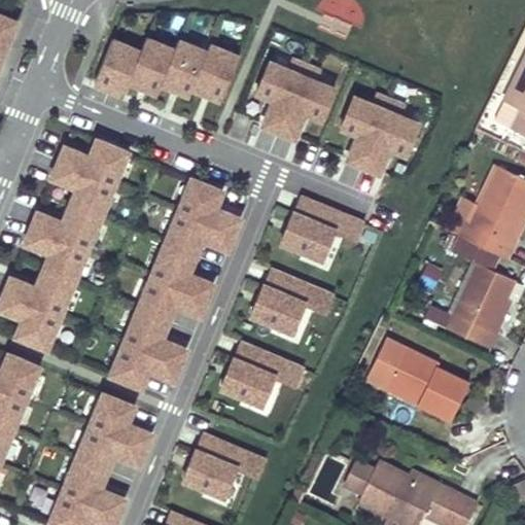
[(0,72),(21,22),(0,13),(0,72)]
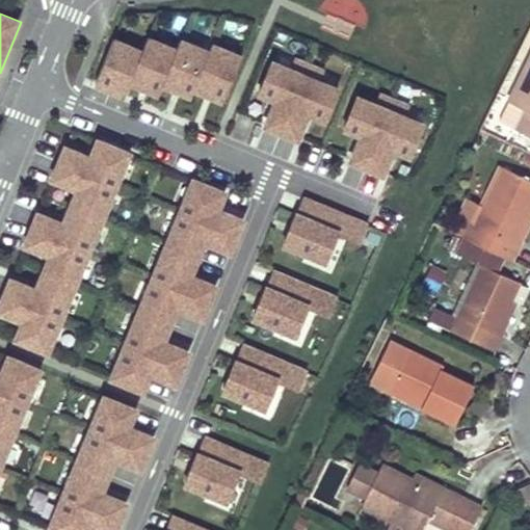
[(175,49),(147,37),(141,51),(129,85),(159,97),(162,88),(175,49)]
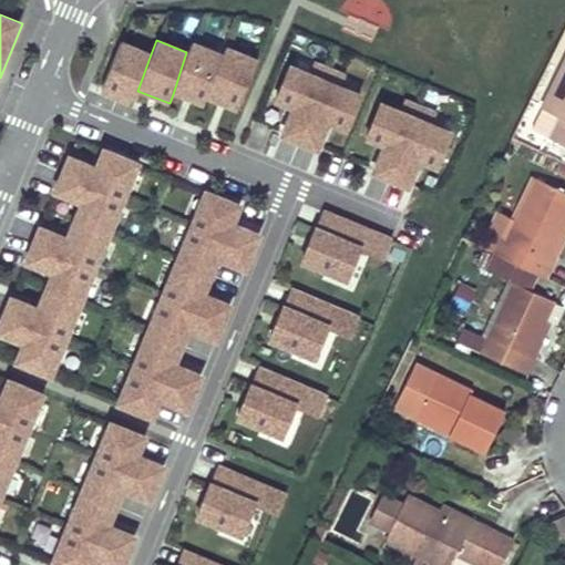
[(151,54),(119,41),(99,92),(133,105),(137,91),(151,54)]
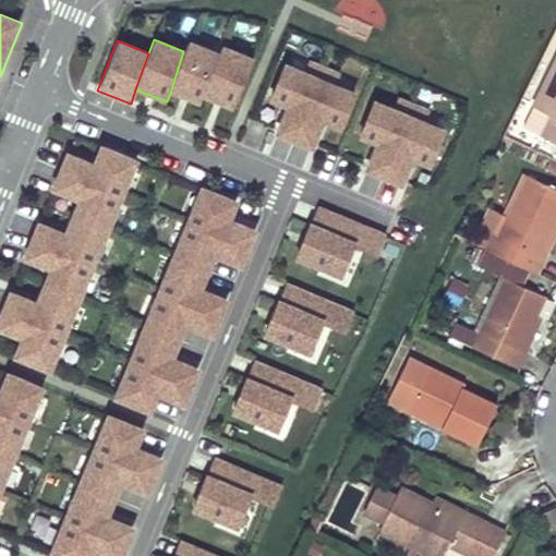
[(219,53),(188,40),(183,51),(170,93),(202,105),(204,97),(219,53)]
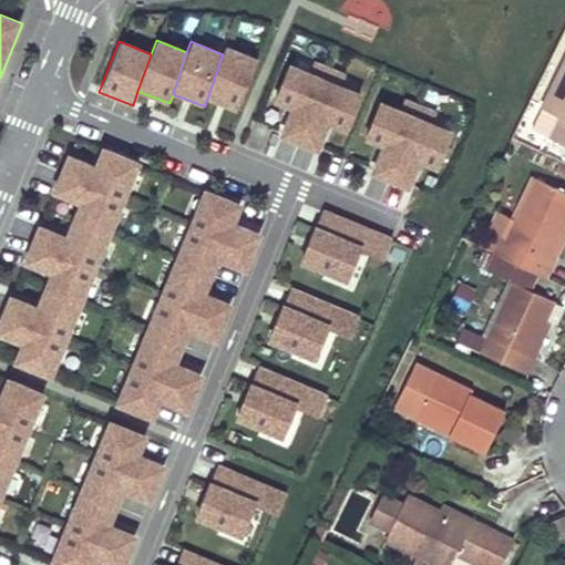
[(257,60),(225,47),(223,54),(207,99),(239,112),(257,60)]
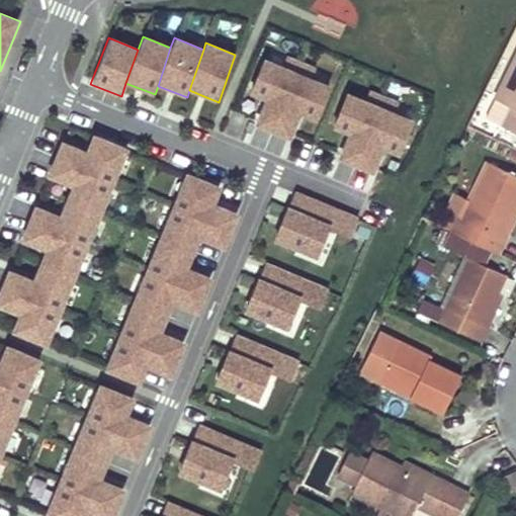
[(281,66),(260,59),(246,93),(261,98),(251,125),(288,142),(297,112),(315,119),(327,83),(310,77),(314,64),(285,54),(281,66)]
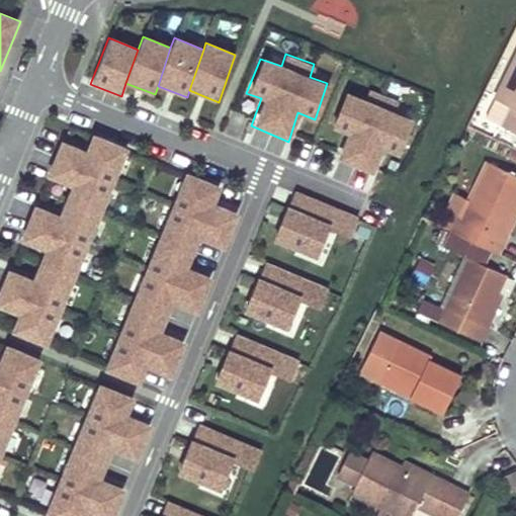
[(515,58),(493,103),(506,109),(497,126),(496,129),(515,138),(515,58)]
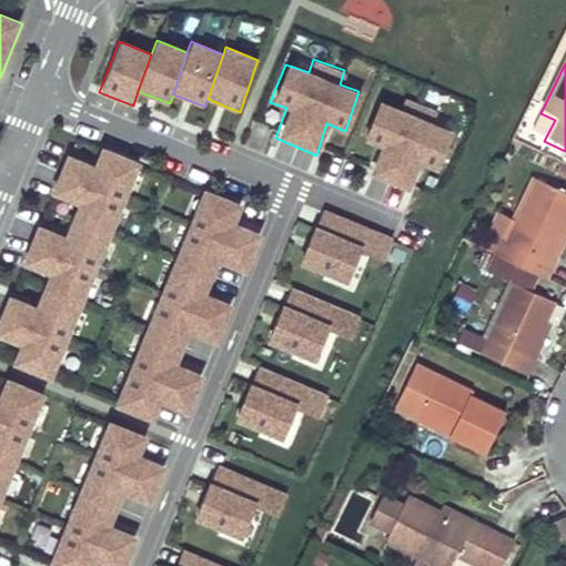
[(397,111),(375,103),(359,141),(376,147),(365,177),(405,194),(416,162),(435,170),(448,130),(428,123),(433,109),(403,98),(397,111)]
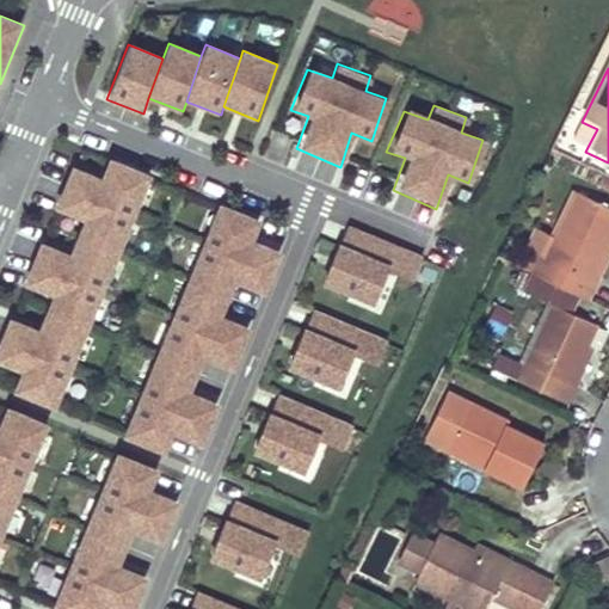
[(597,129),(582,122),(571,141),(586,149),(597,129)]
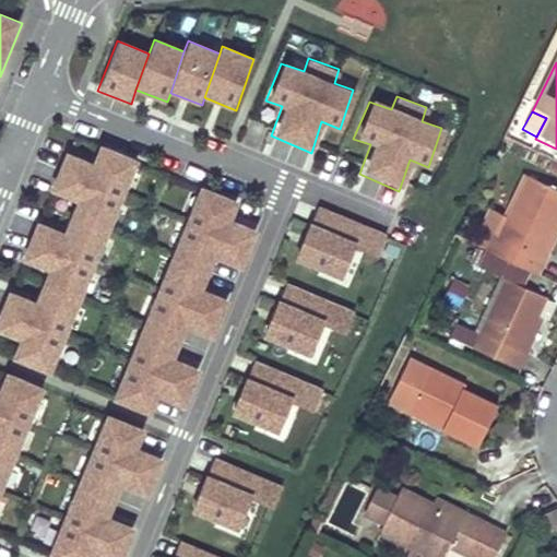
[(14,358),(52,375),(139,162),(102,144),(94,164),(66,151),(50,190),(78,202),(64,232),(36,221),(21,263),(48,274),(35,304),(9,293),(0,317),(0,333),(21,341),(14,358)]
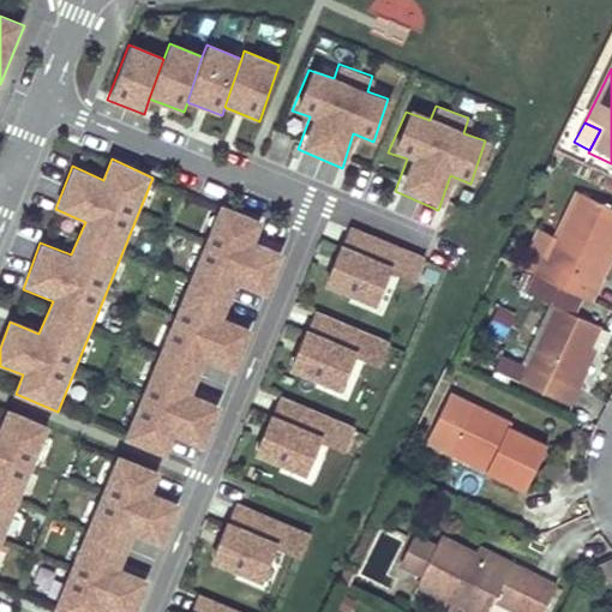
[(611,186),(601,180),(597,189),(611,196),(611,186)]
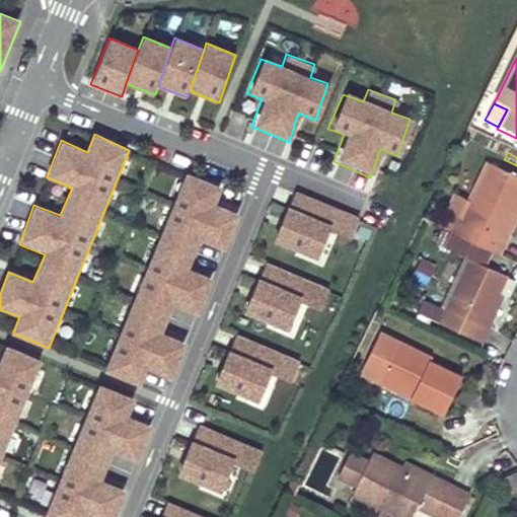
[(516,195),(516,181),(487,167),(467,206),(458,223),(453,221),(446,234),(478,250),(493,257),(501,243),(495,239),(516,195)]
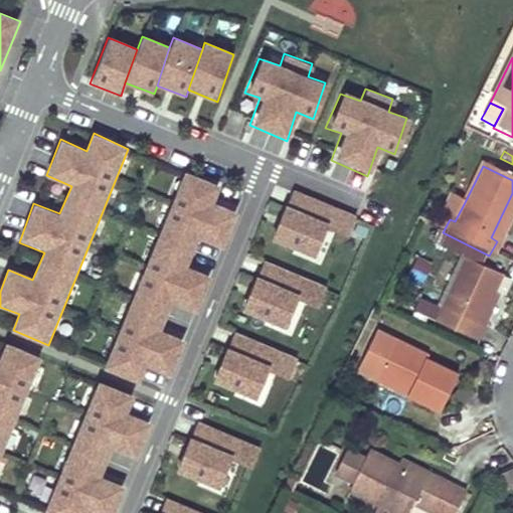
[(185,173),(106,368),(140,383),(148,367),(171,378),(186,341),(162,332),(172,304),(199,313),(213,279),(188,269),(199,240),(225,248),(239,213),(214,205),(220,186),(185,173)]
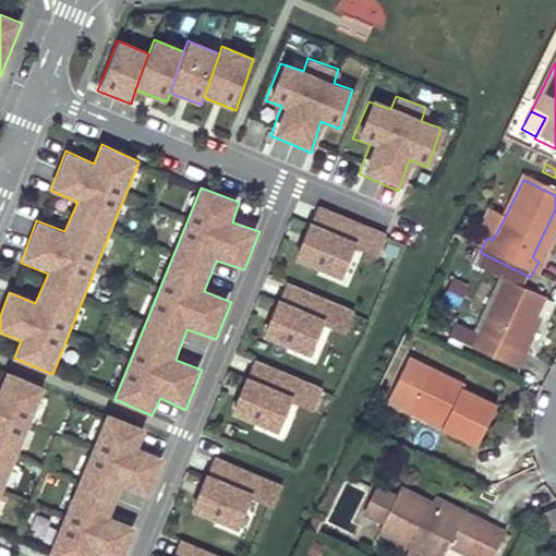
[(305,219),(309,220),(291,261),(340,280),(354,248),(373,255),(378,234),(310,205),(305,219)]
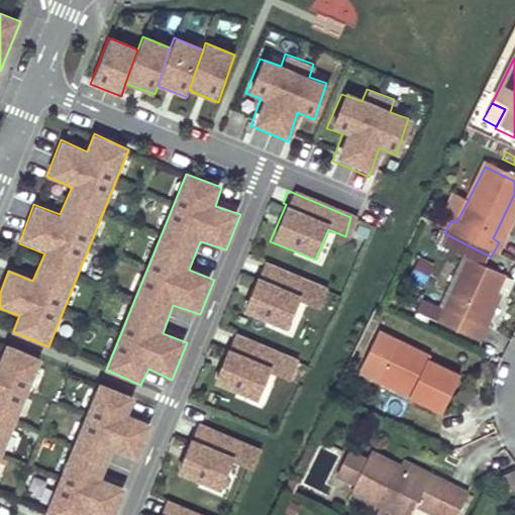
[(440,214),(456,222),(466,205),(448,197),(440,214)]
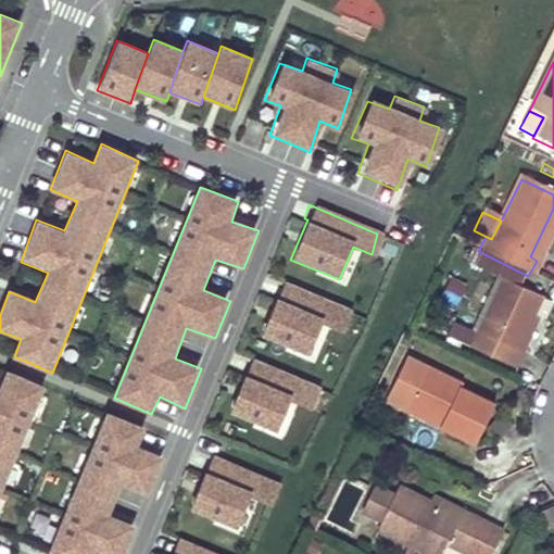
[(495,277),(506,282),(513,268),(478,251),(473,248),(465,262),(495,277)]
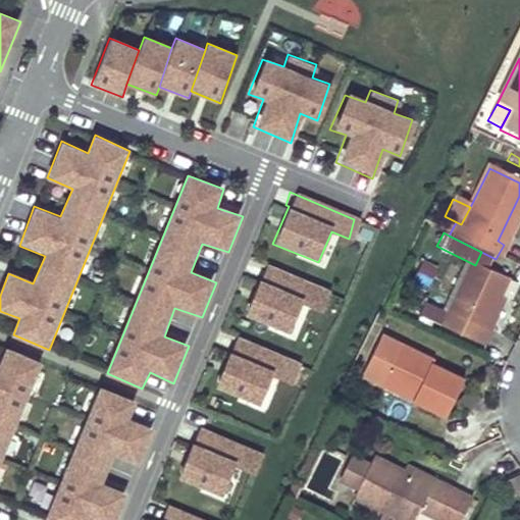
[(483,331),(477,328),(494,296),(502,278),(475,265),(465,260),(440,311),(434,324),(477,345),(483,331)]
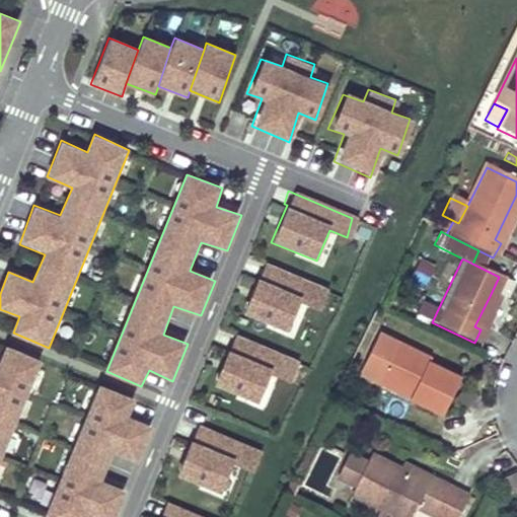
[(256,273),(260,274),(243,311),(289,329),(301,299),(318,306),(324,287),(260,260),(256,273)]
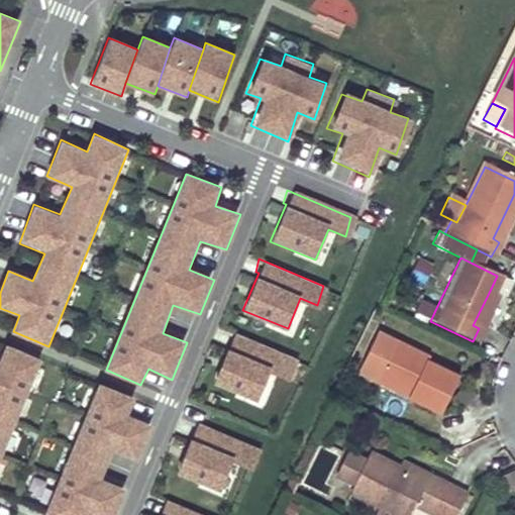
[(418,264),(414,271),(428,278),(431,271),(418,264)]
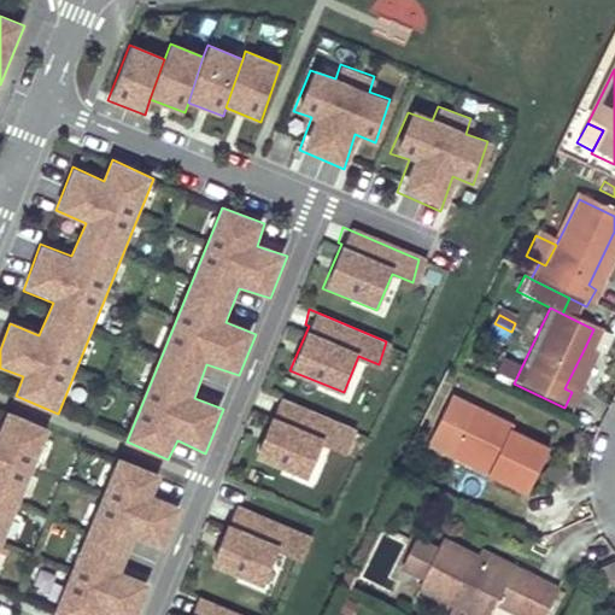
[(503,347),(511,332),(495,323),(487,340),(503,347)]
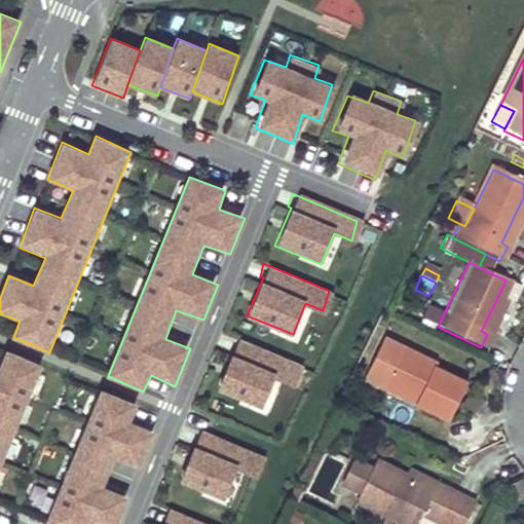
[(497,298),(481,331),(487,334),(503,301),(497,298)]
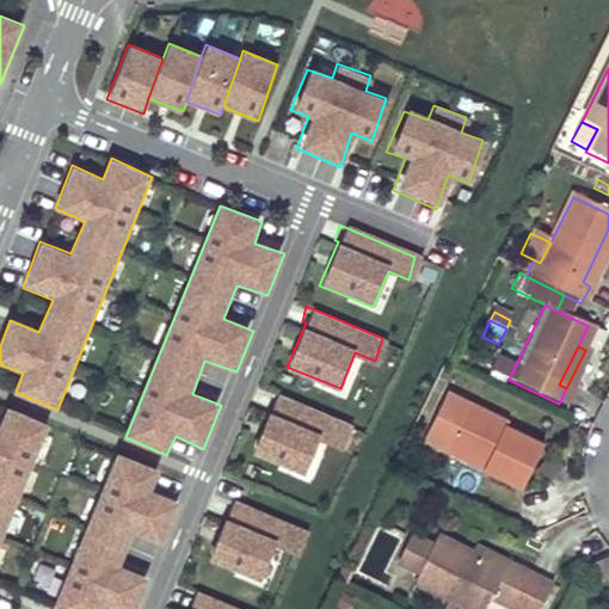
[(509,380),(516,364),(492,351),(484,368),(509,380)]
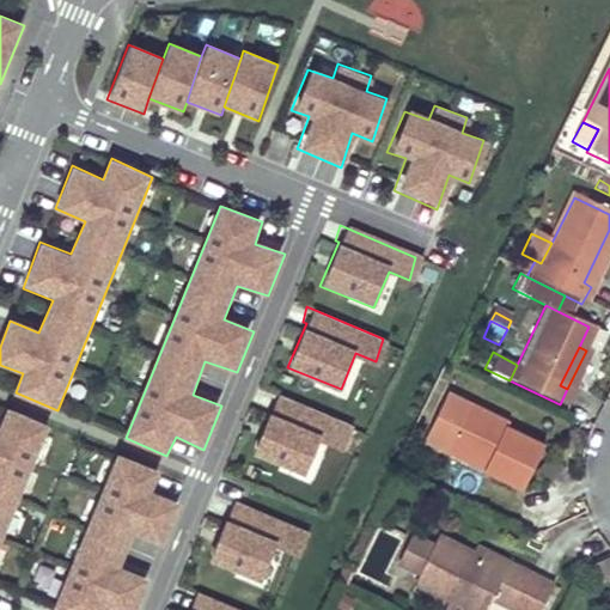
[(267,404),(272,407),(252,451),(306,473),(321,435),(341,445),(348,422),(272,390),(267,404)]
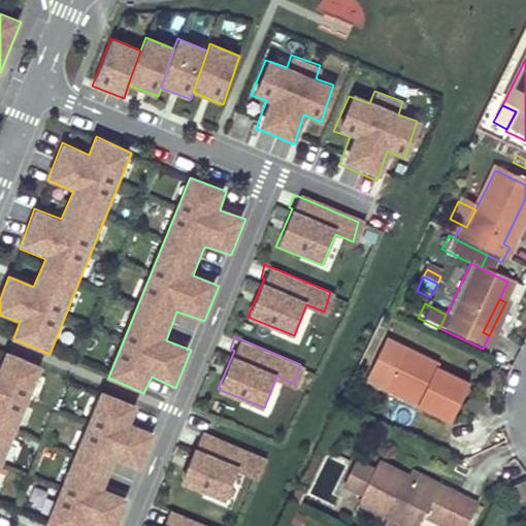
[(395,346),(379,381),(411,396),(407,402),(441,419),(459,382),(428,367),(430,362),(395,346)]
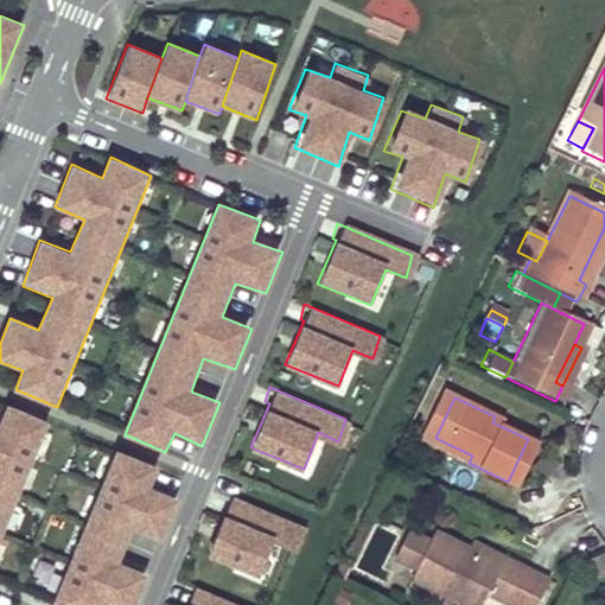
[(0,552),(50,422),(6,403),(0,424),(0,552)]
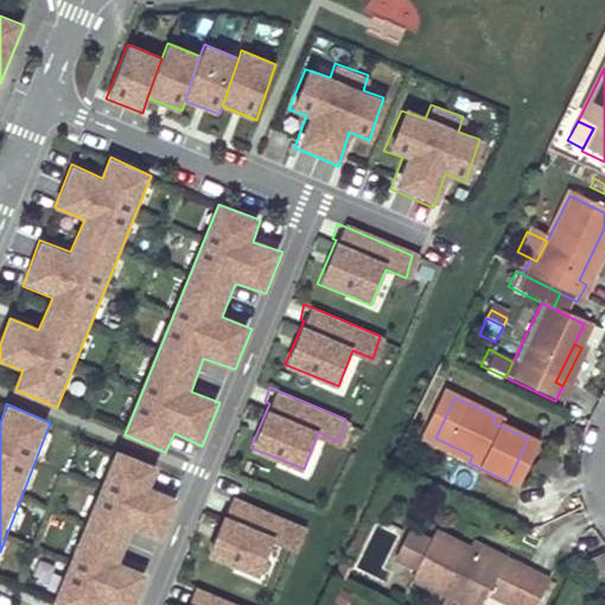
[(435,438),(432,446),(469,463),(472,456),(435,438)]
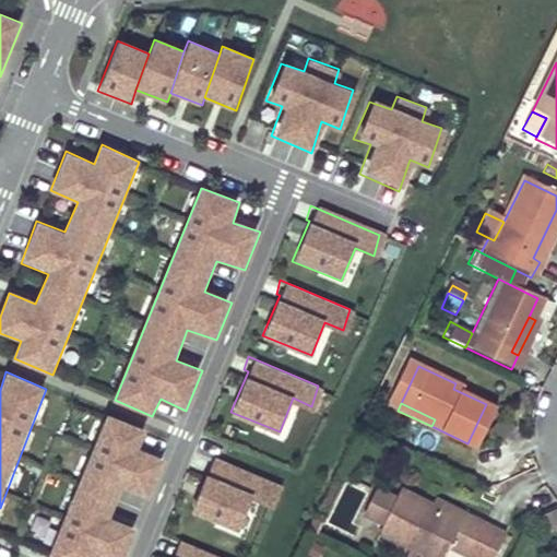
[(147,428),(106,414),(49,556),(123,556),(134,530),(110,517),(122,488),(149,499),(166,461),(139,451),(147,428)]
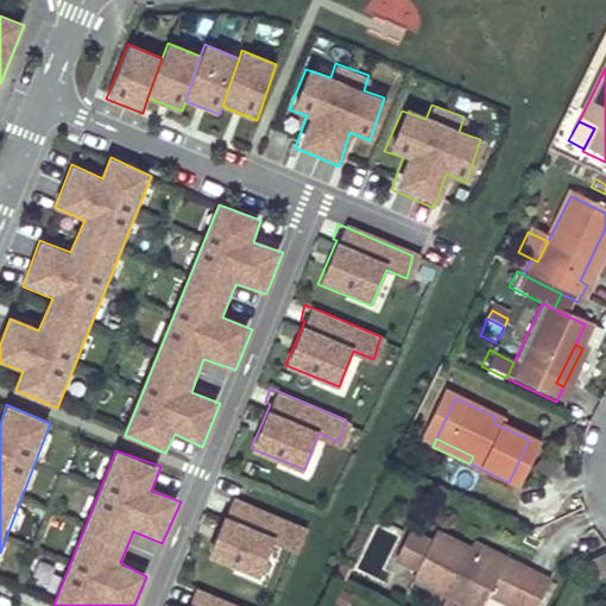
[(226,512),(229,513),(212,557),(264,579),(279,543),(300,551),(305,529),(231,497),(226,512)]
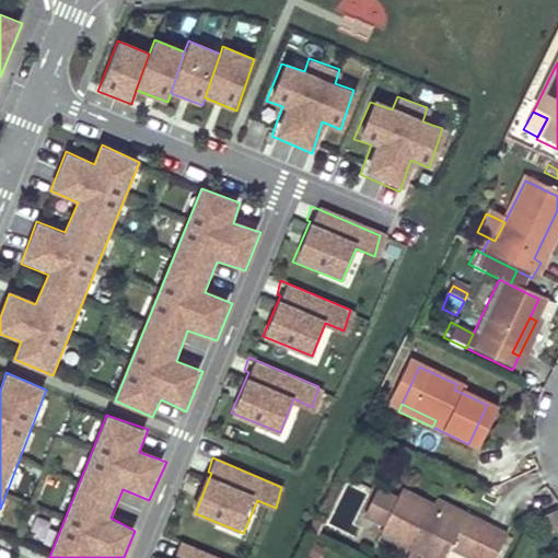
[(392,488),(388,496),(369,487),(357,511),(375,521),(372,531),(427,557),(436,557),(443,544),(472,557),(484,557),(498,532),(455,511),(453,518),(423,503),(392,488)]
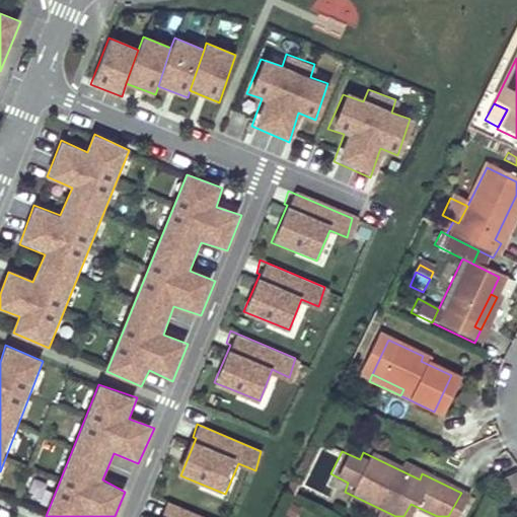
[(395,460),(392,466),(420,479),(422,473),(395,460)]
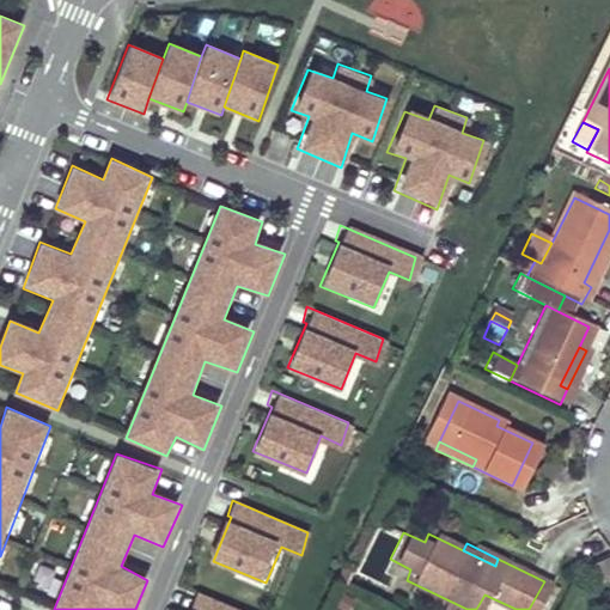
[(603,554),(578,565),(585,581),(609,571),(603,554)]
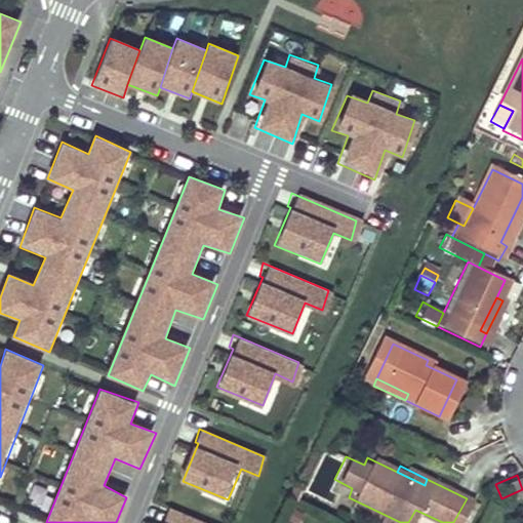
[(165,518),(168,520),(166,522),(209,522),(168,506),(165,518)]
